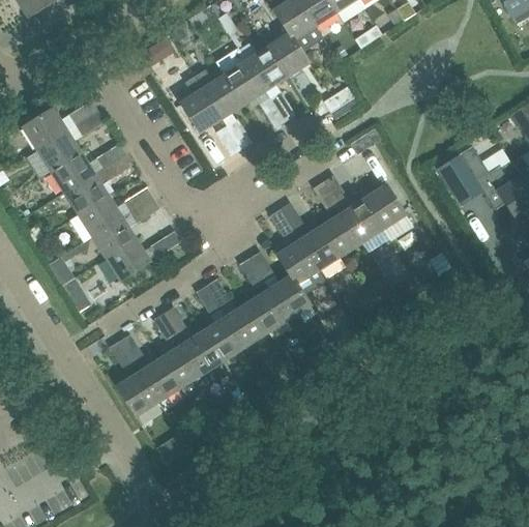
[(16,0),(28,18),(54,0),(16,0)]
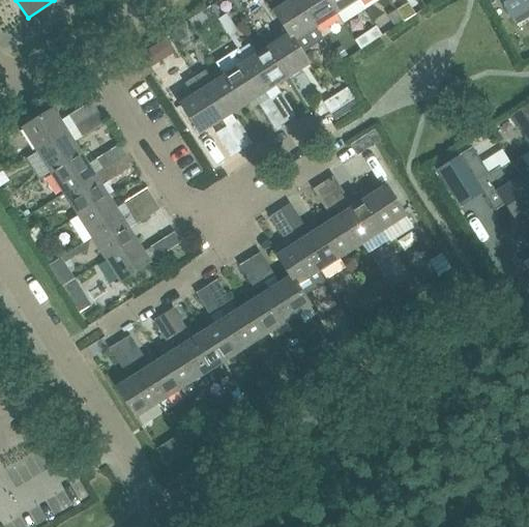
[(323,36),(315,25),(298,0),(287,0),(273,9),(289,33),(292,38),(293,38),(301,51),(323,36)]
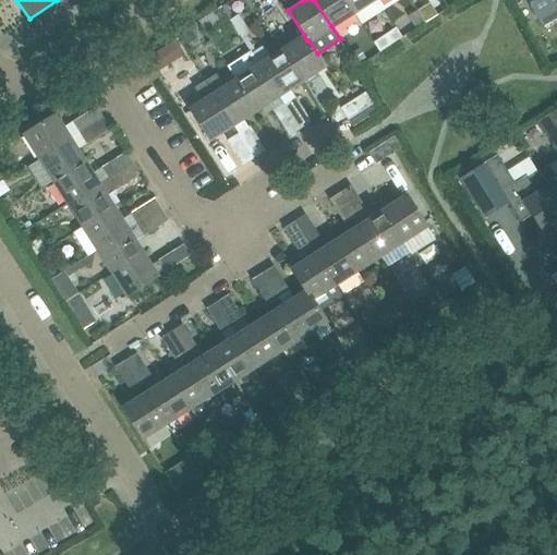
[(314,0),(331,26),(353,11),(346,0),(314,0)]
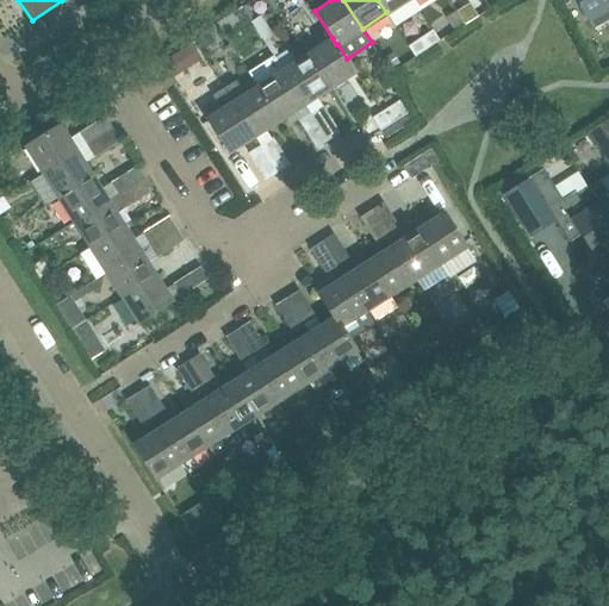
[(378,0),(386,12),(404,0),(378,0)]
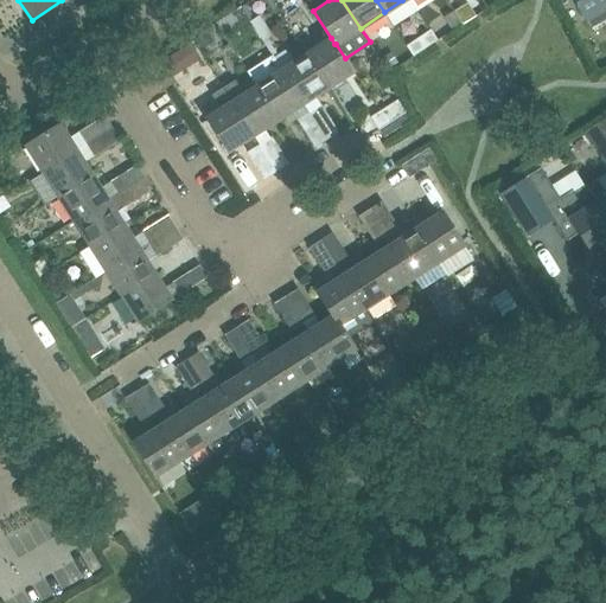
[(592,27),(605,18),(605,0),(574,0),(586,19),(586,18),(592,27)]
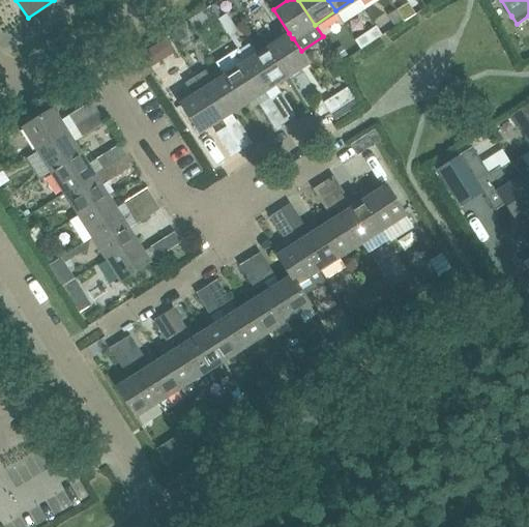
[(394,9),(386,15),(393,26),(403,21),(394,9)]
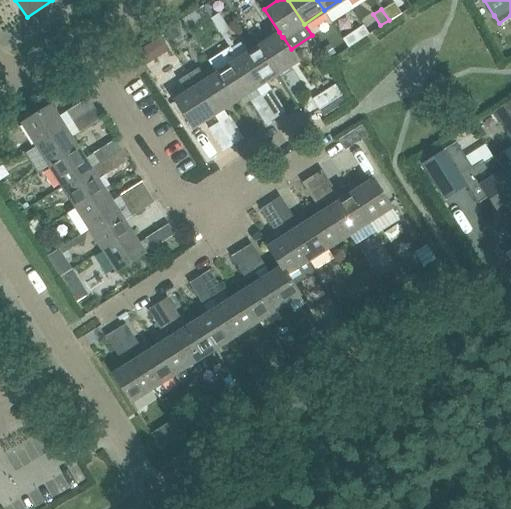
[(213,15),(211,16),(221,33),(224,31),(227,29),(224,20),(218,12),(213,15)]
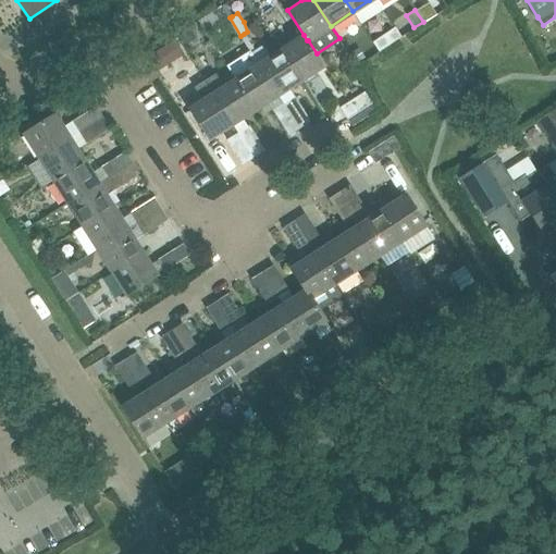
[(189,26),(176,34),(183,45),(196,37),(189,26)]
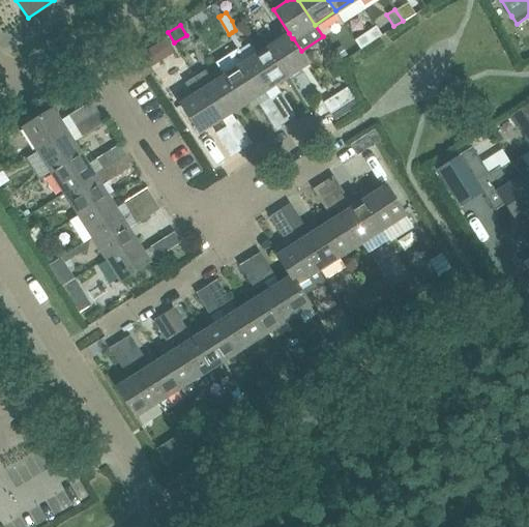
[(360,48),(381,34),(376,26),(355,38),(360,48)]
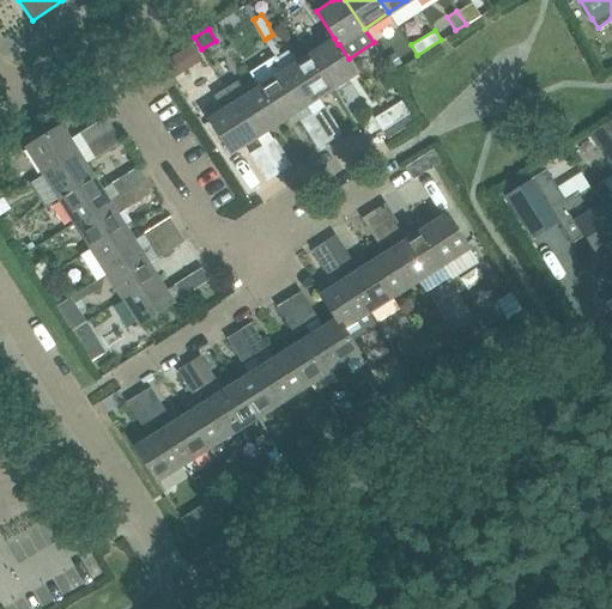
[(307,104),(332,89),(309,54),(297,62),(289,48),(280,54),(268,37),(265,40),(274,54),(307,104)]
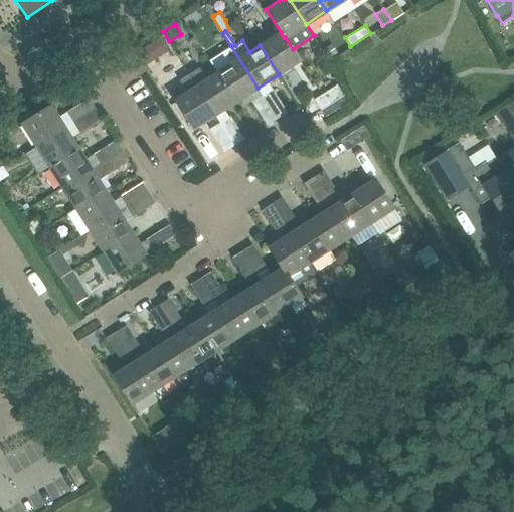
[(281,32),(260,45),(279,74),(300,60),(293,49),(285,37),(284,37),(281,32)]
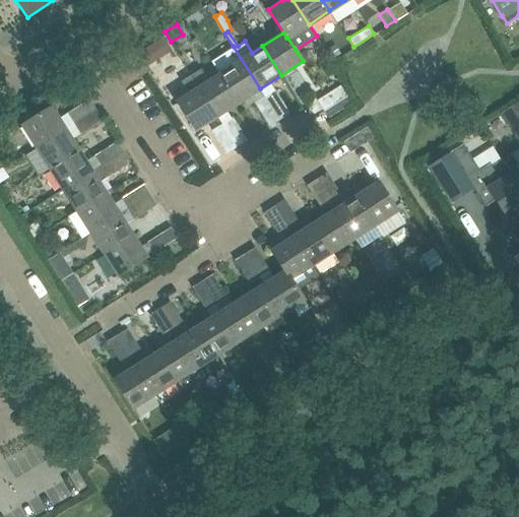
[(337,43),(328,49),(332,56),(342,50),(337,43)]
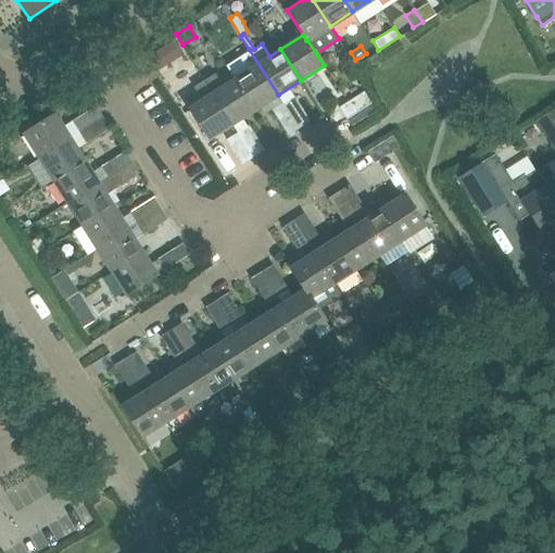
[(161,47),(149,55),(156,67),(169,60),(161,47)]
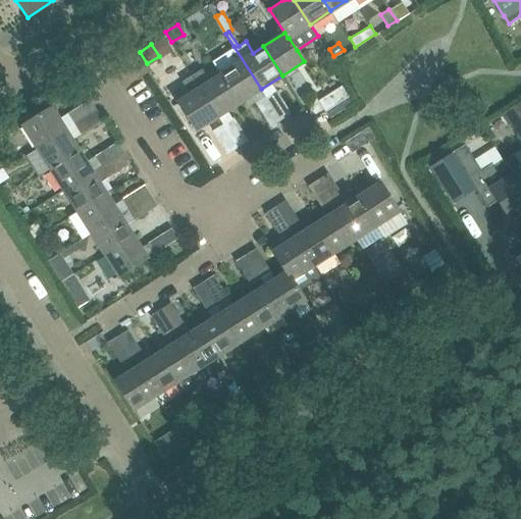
[(261,89),(233,46),(212,60),(221,73),(240,102),(261,89)]
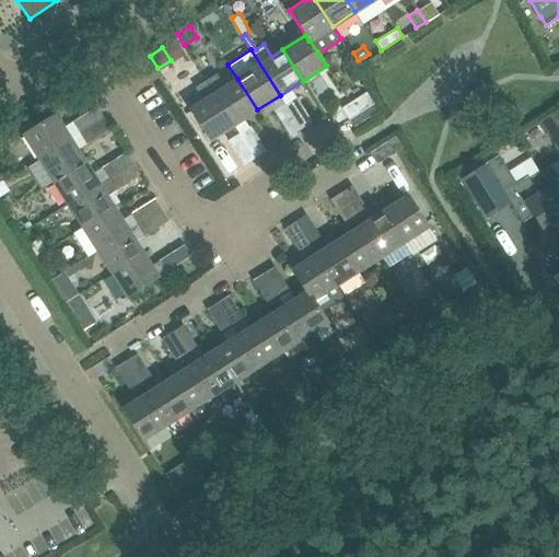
[(217,73),(206,80),(234,125),(257,109),(237,79),(224,86),(217,73)]
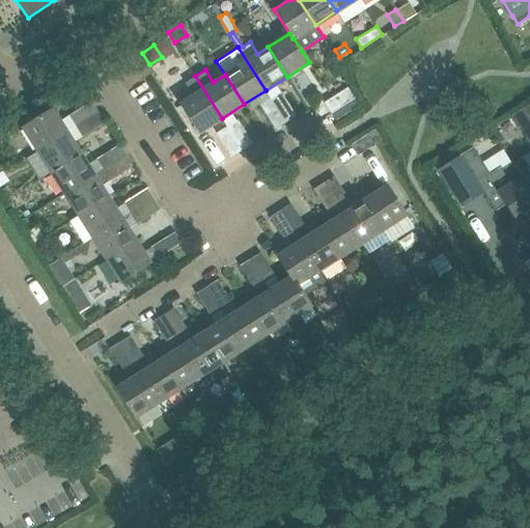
[(222,118),(195,76),(185,82),(193,94),(180,103),(200,133),(222,118)]
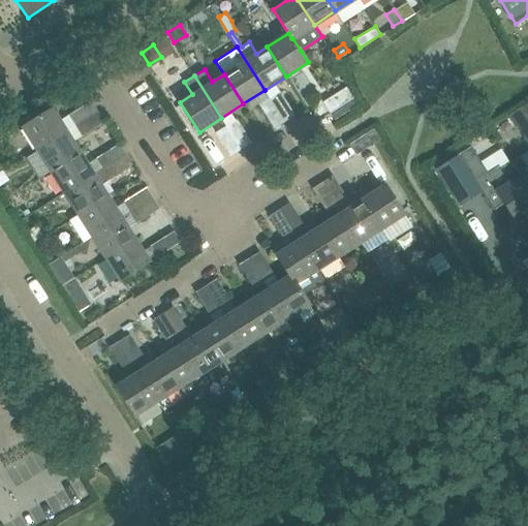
[(322,101),(329,112),(352,96),(346,86),(322,101)]
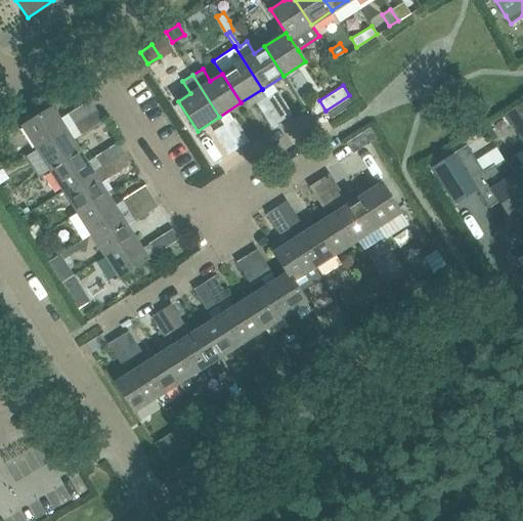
[(276,89),(266,96),(281,120),(292,113),(276,89)]
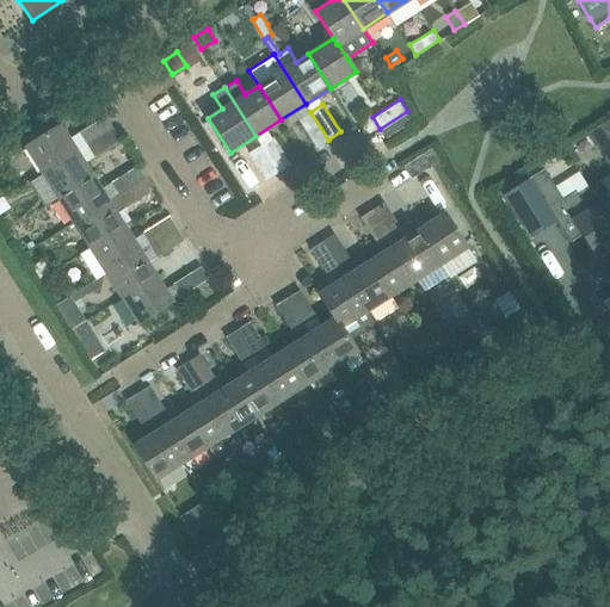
[(413,119),(407,111),(380,129),(386,137),(413,119)]
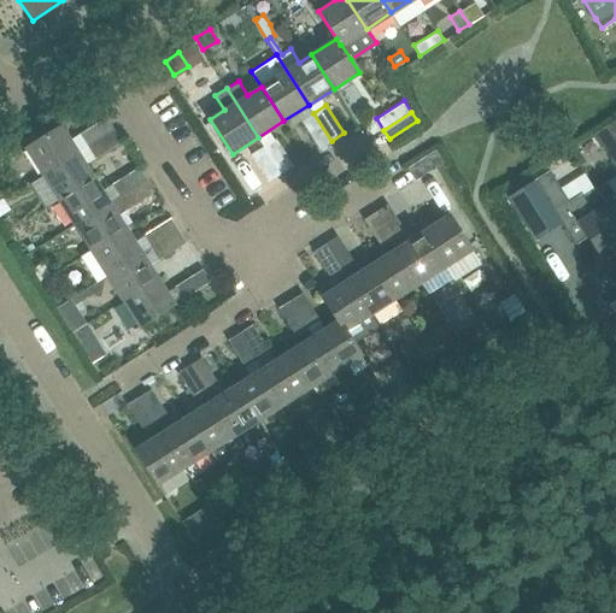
[(320,148),(332,141),(314,113),(301,121),(320,148)]
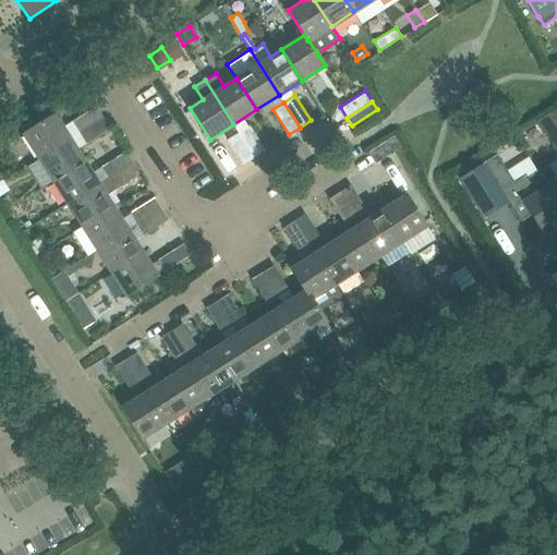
[(77,132),(103,116),(96,105),(71,121),(77,132)]
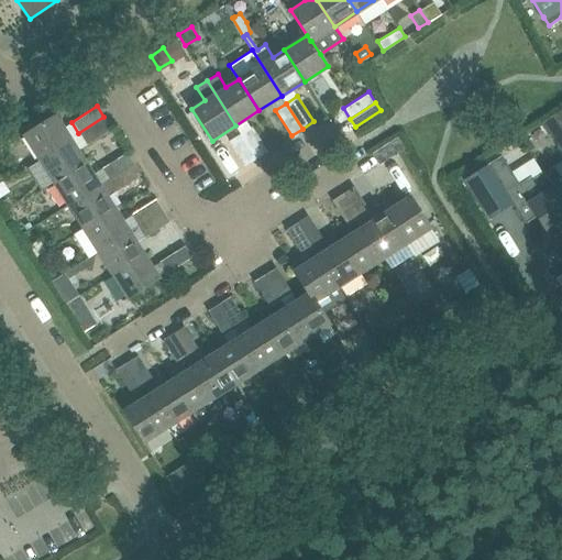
[(553,113),(542,121),(551,134),(561,151),(561,127),(561,125),(553,113)]
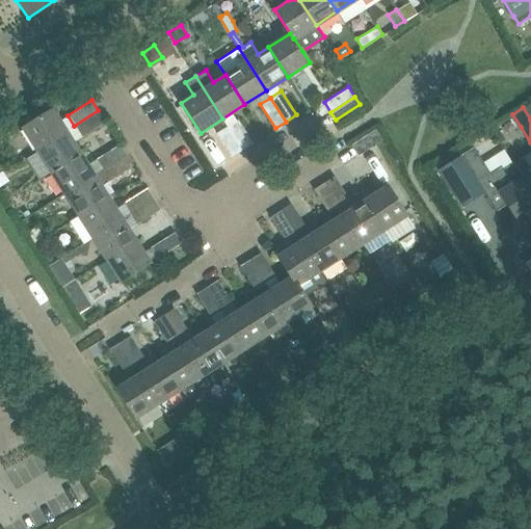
[(37,149),(68,130),(53,108),(23,127),(37,149)]
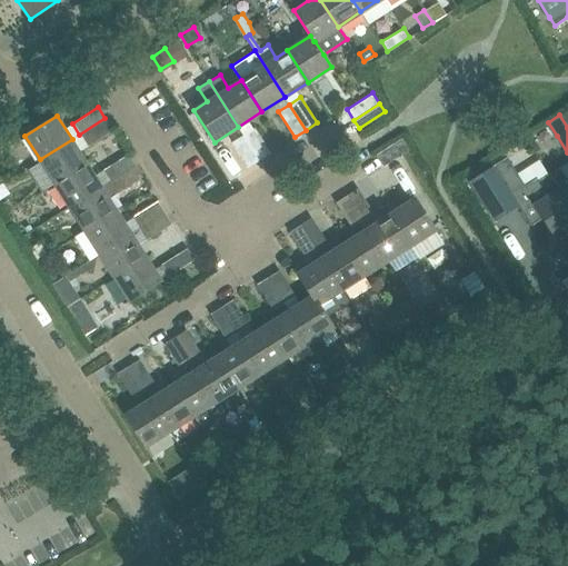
[(105,118),(79,135),(86,146),(111,129),(105,118)]
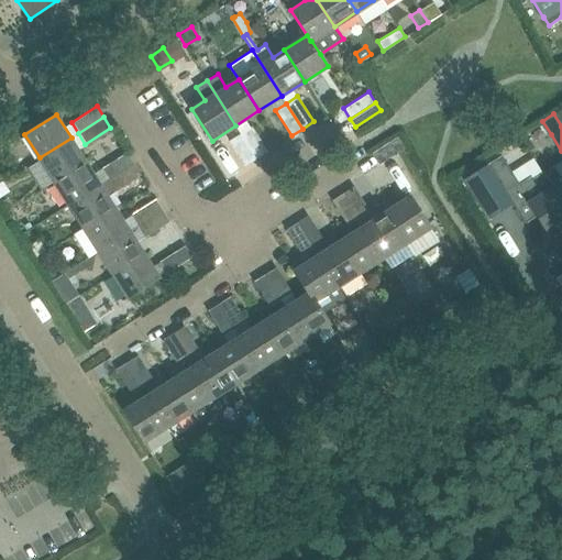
[(251,125),(240,133),(256,157),(267,151),(251,125)]
